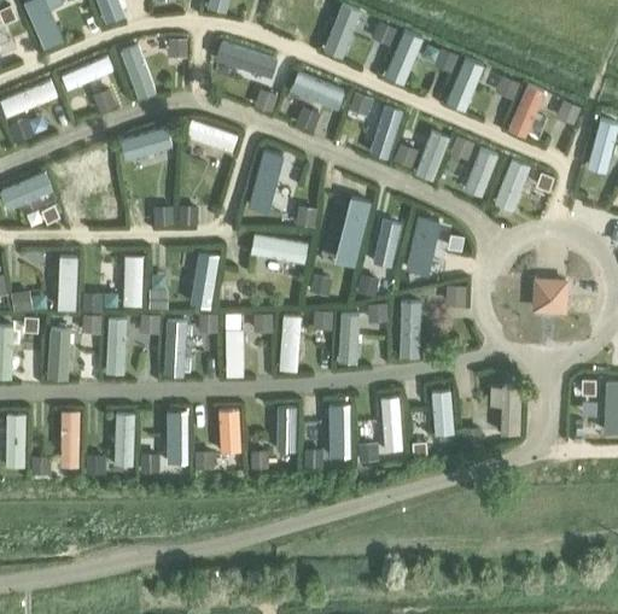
[(60,40),(41,0),(29,0),(24,3),(44,47),(60,40)]
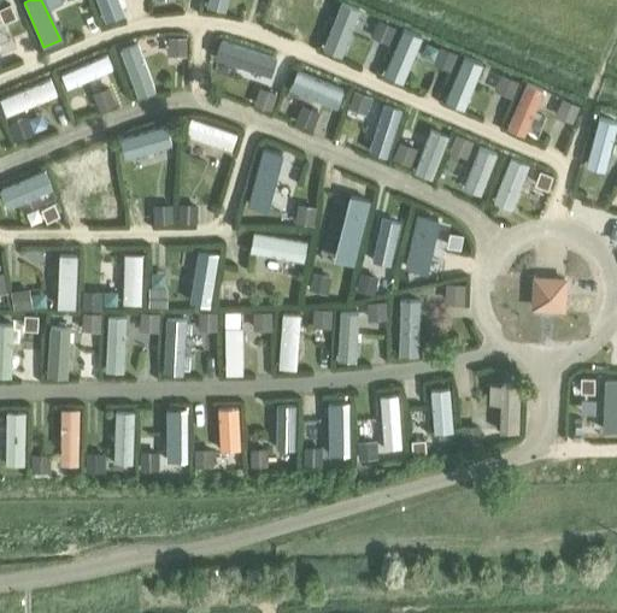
[(119,12),(113,0),(95,0),(104,18),(119,12)]
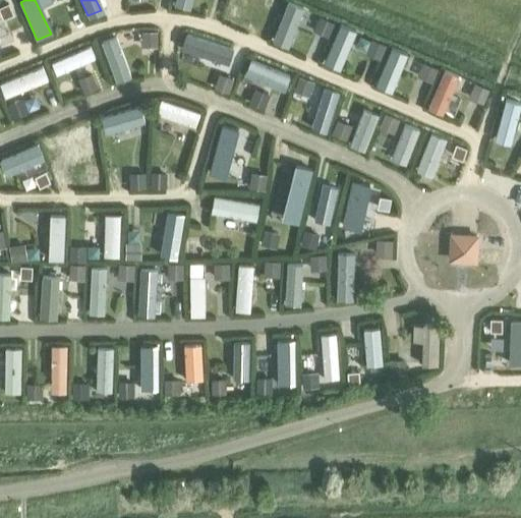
[(176,0),(174,7),(188,11),(190,0),(176,0)]
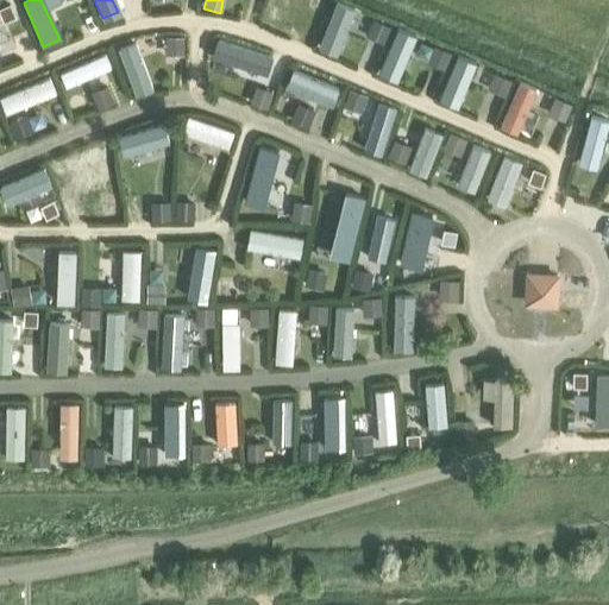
[(271,0),(265,26),(280,29),(286,0),(271,0)]
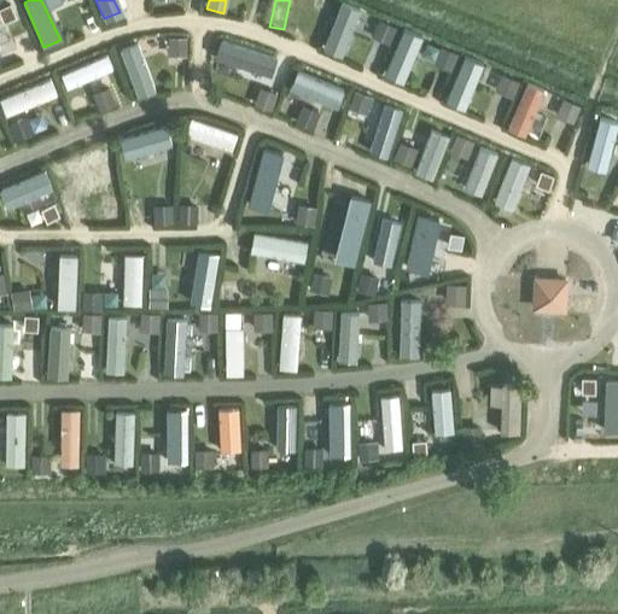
[(327,0),(315,0),(310,13),(328,19),(334,3),(327,0)]
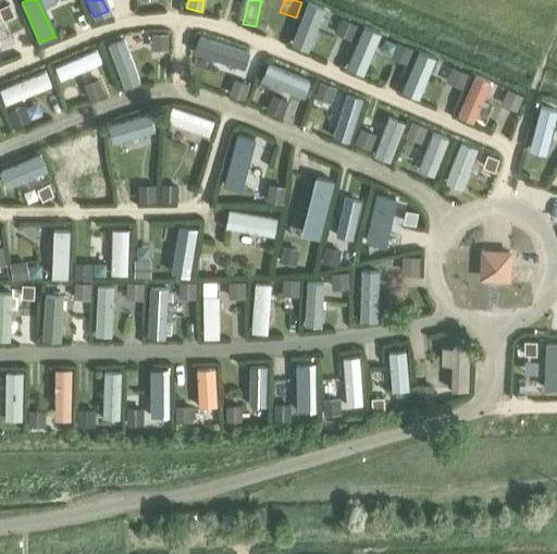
[(0,8),(0,11),(4,24),(21,19),(14,3),(0,8)]
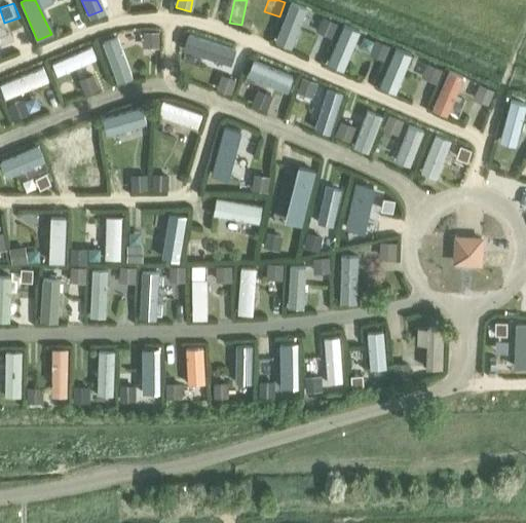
[(291,5),(275,43),(289,49),(304,10),(291,5)]
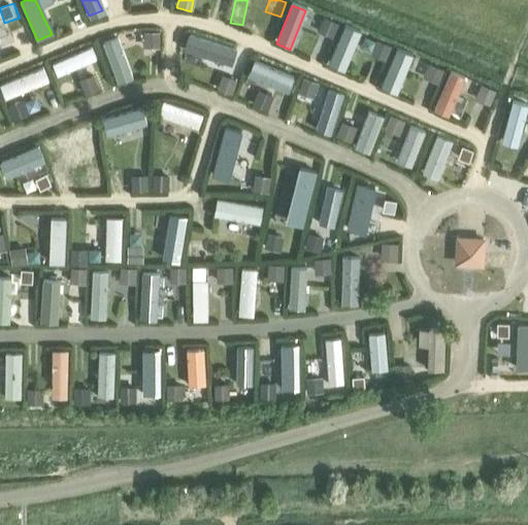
[(324,20),(318,34),(332,40),(338,26),(324,20)]
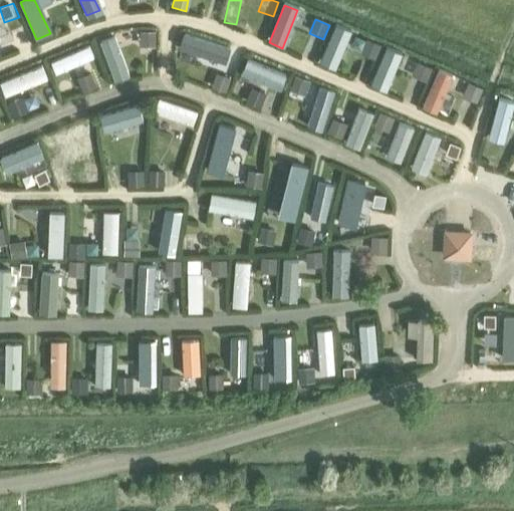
[(336,27),(319,64),(332,70),(349,32),(336,27)]
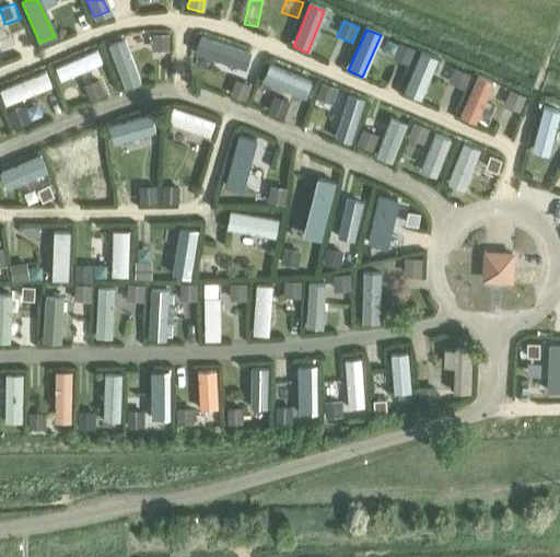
[(152,36),(152,53),(168,54),(170,36),(152,36)]
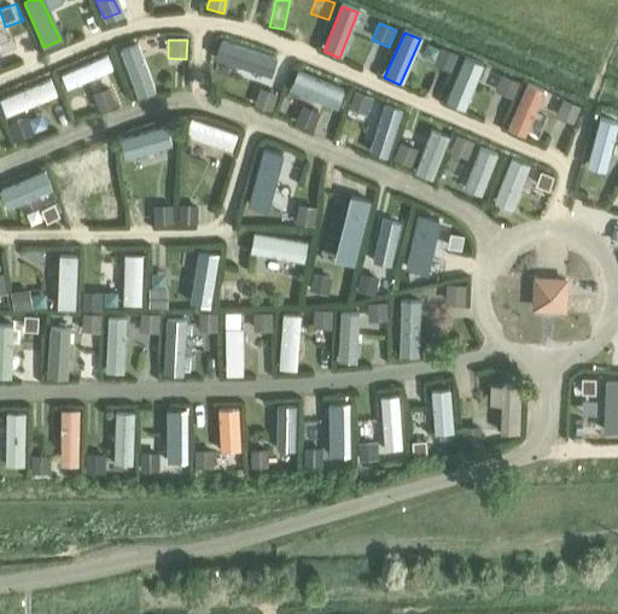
[(277,60),(221,42),(215,60),(270,79),(277,60)]
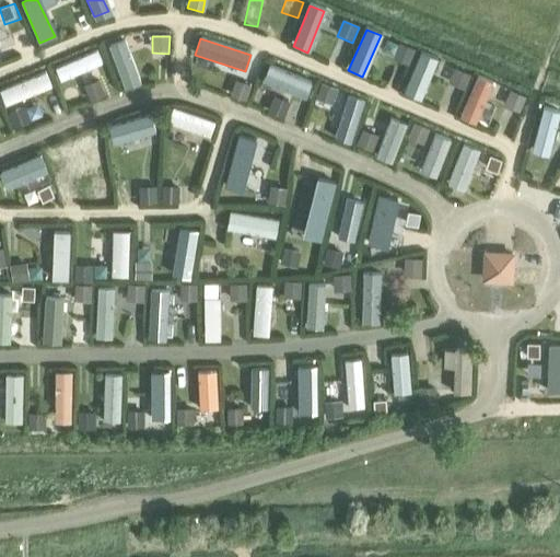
[(107,48),(123,88),(135,83),(119,44),(107,48)]
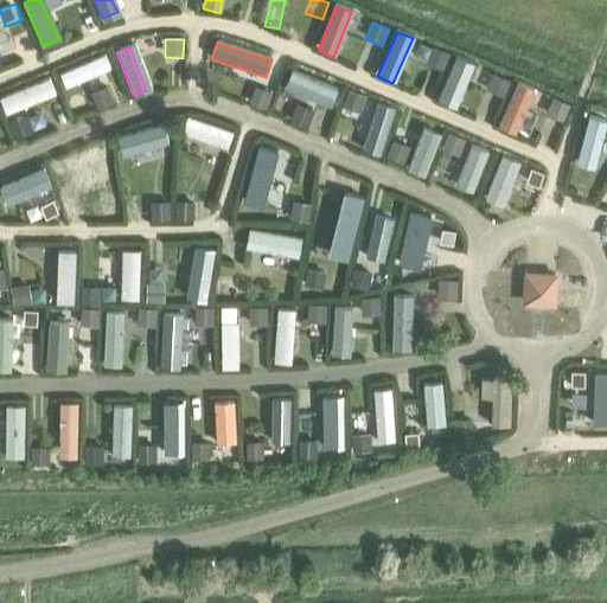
[(433,47),(426,65),(441,72),(449,56),(433,47)]
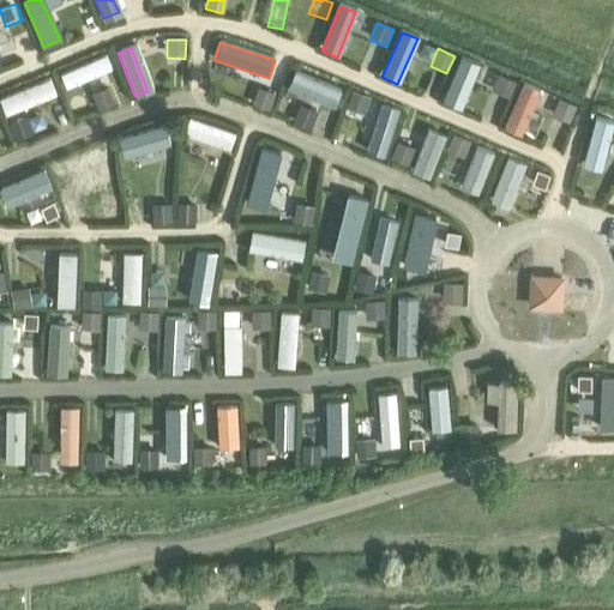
[(106,58),(61,77),(66,90),(112,71),(106,58)]
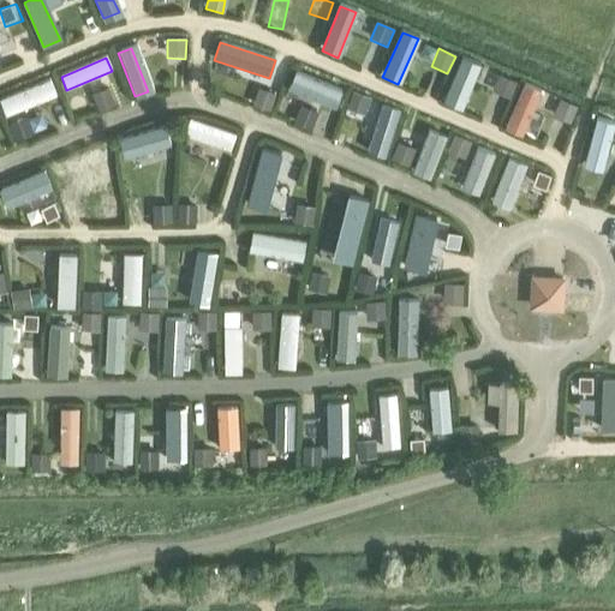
[(461,59),(442,105),(460,111),(478,66),(461,59)]
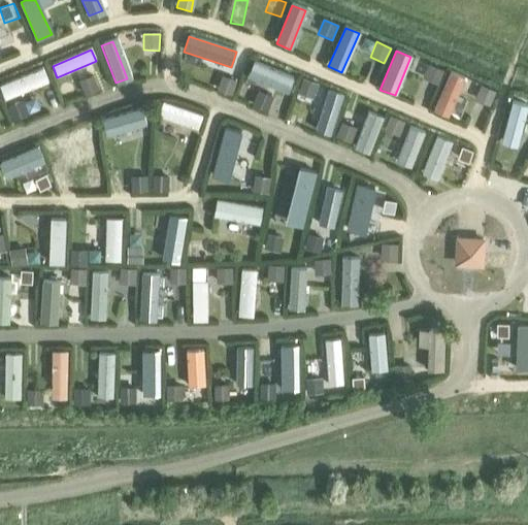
[(295,79),(256,63),(250,77),(290,93),(295,79)]
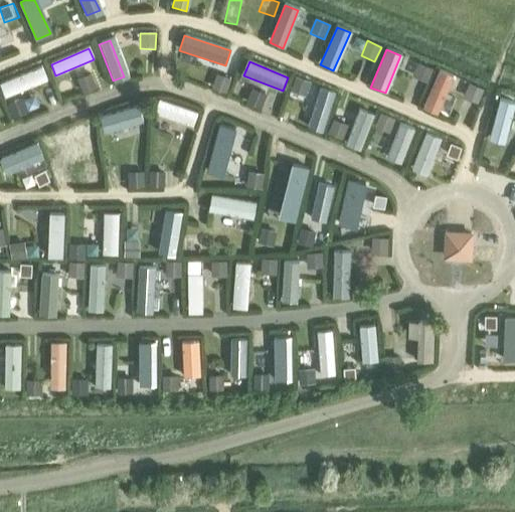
[(418,63),(412,77),(426,83),(433,69),(418,63)]
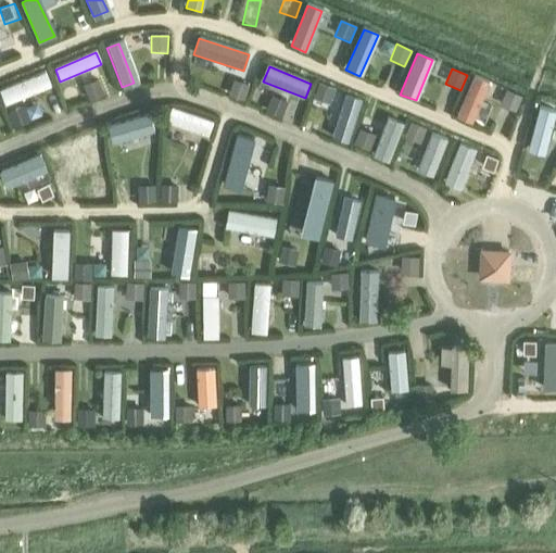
[(46,73),(0,91),(5,107),(51,88),(46,73)]
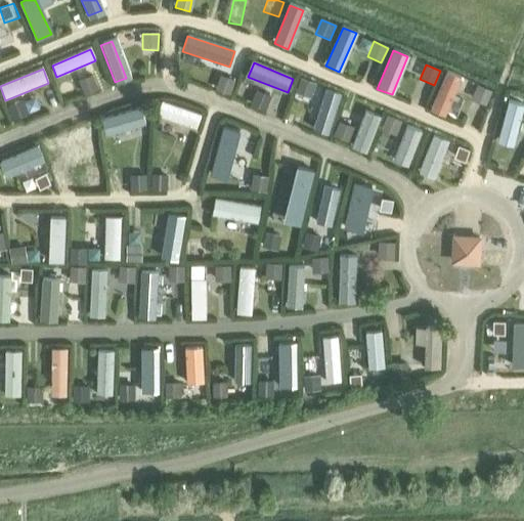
[(490,86),(492,71),(477,69),(475,84),(490,86)]
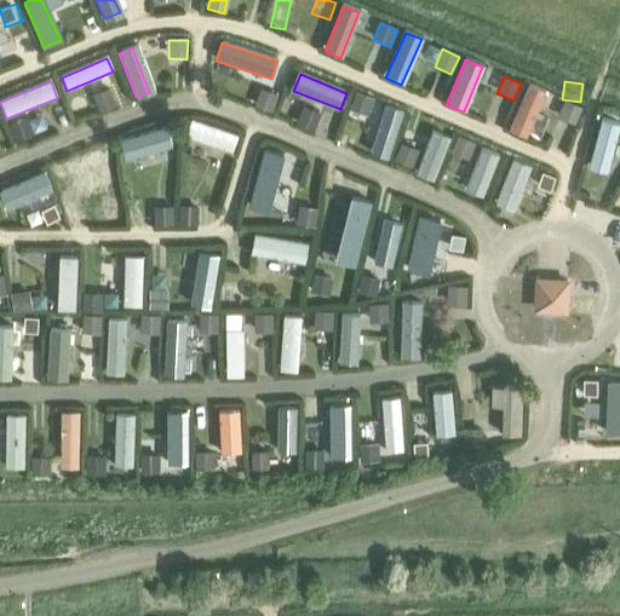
[(528,86),(509,131),(527,138),(546,93),(528,86)]
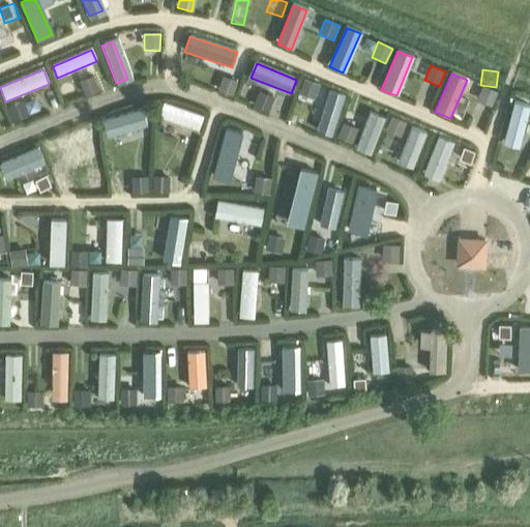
[(79,83),(85,97),(99,91),(94,77),(79,83)]
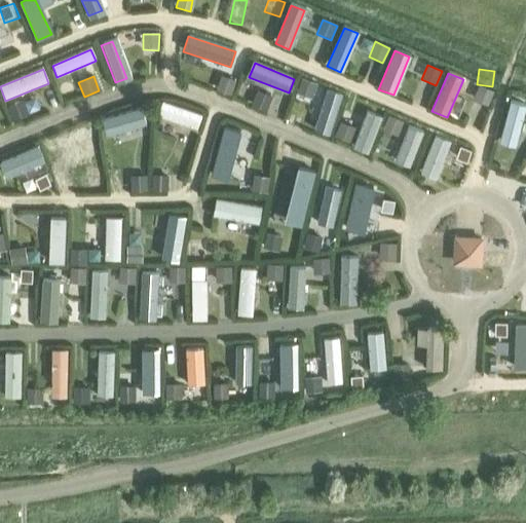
[(231,97),(236,81),(221,77),(216,91),(231,97)]
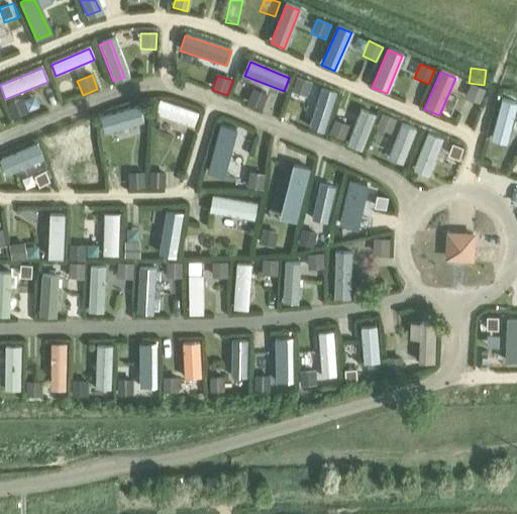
[(297,78),(292,93),(307,98),(311,83),(297,78)]
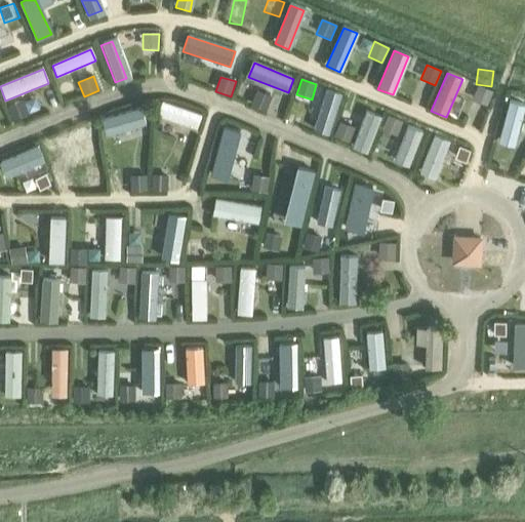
[(479,86),(472,101),(486,107),(493,92),(479,86)]
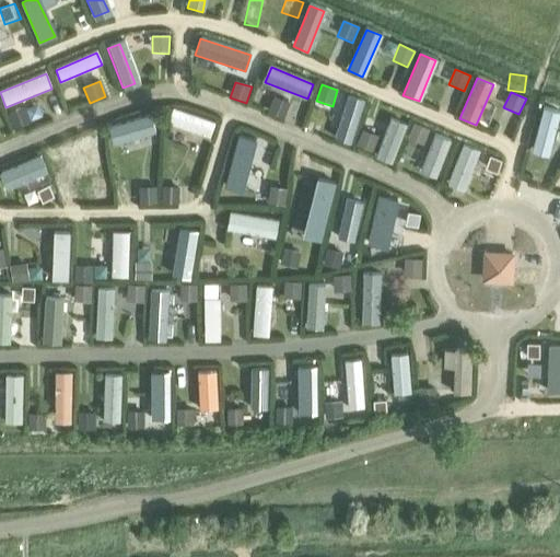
[(275,97),(268,113),(283,119),(290,104),(275,97)]
